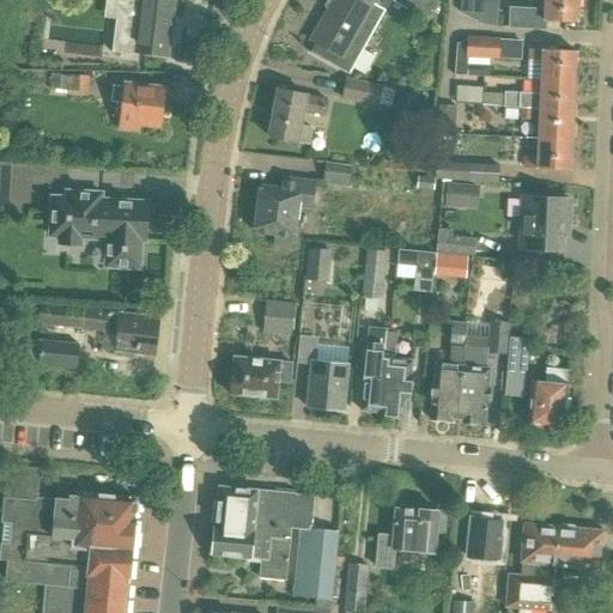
[(168,55),(174,0),(105,0),(103,18),(116,20),(111,53),(135,56),(135,52),(168,55)]
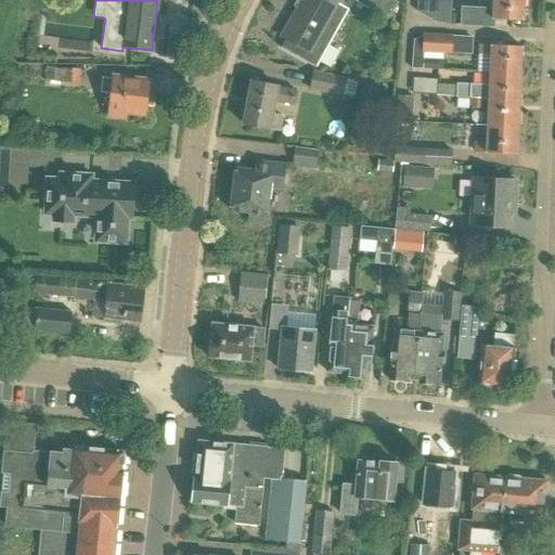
[(301,0),(282,36),(286,39),(282,47),(317,66),(348,10),(338,4),(340,0),(301,0)]
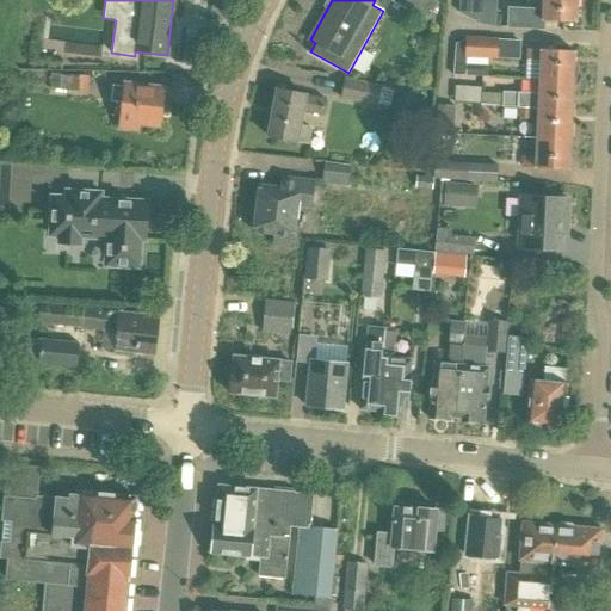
[(426,22),(437,2),(432,0),(390,0),(390,1),(426,22)]
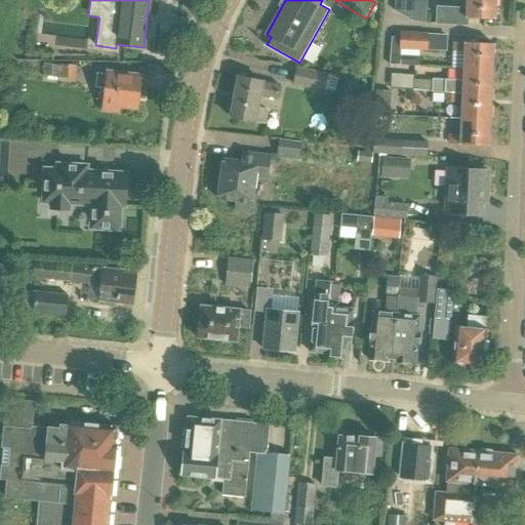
[(394,0),(394,11),(406,17),(411,17),(412,0),(394,0)]
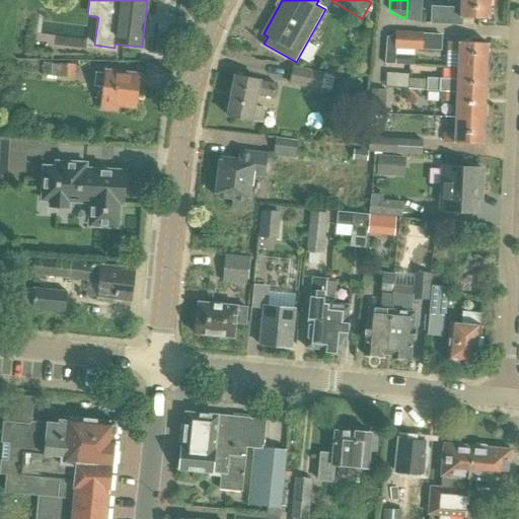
[(489,19),(489,0),(460,0),(460,8),(431,7),(431,23),(461,25),(461,18),(489,19)]
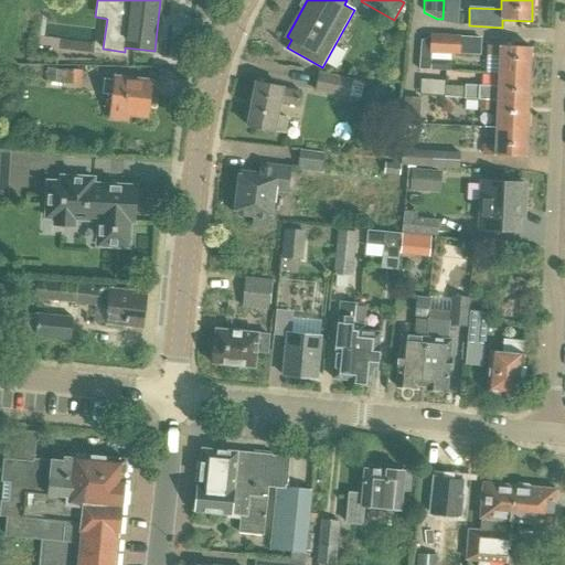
[(420,41),(418,70),(429,71),(430,53),(460,54),(460,36),(460,35),(430,34),(429,38),(420,41)]
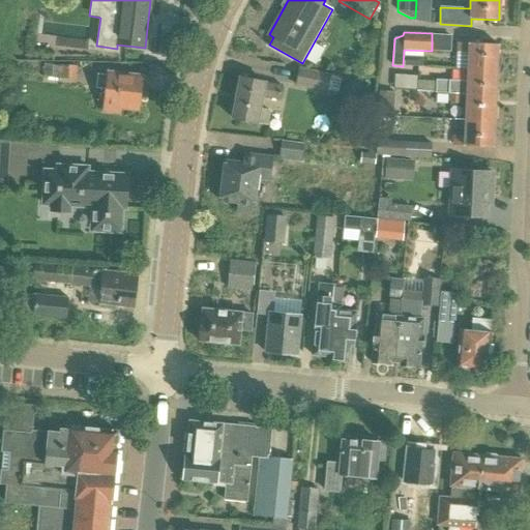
[(457,42),(455,69),(468,69),(497,70),(497,69),(500,67),(501,59),(497,57),(498,45),(469,43),(469,42),(457,42)]
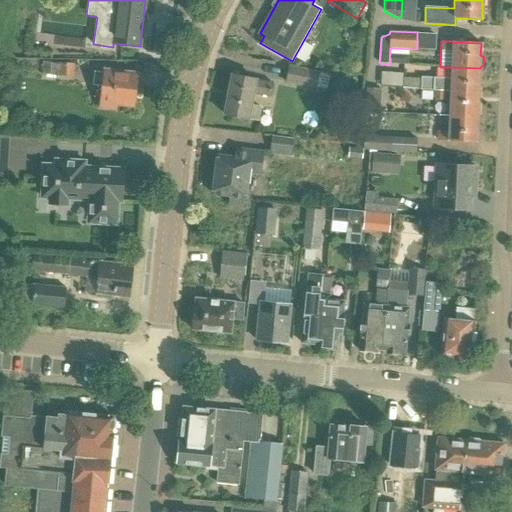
[(56,64),(50,63),(50,62),(43,61),(42,70),(43,70),(43,73),(50,73),(50,74),(73,76),(74,64),(59,63),(56,63),(56,64)]
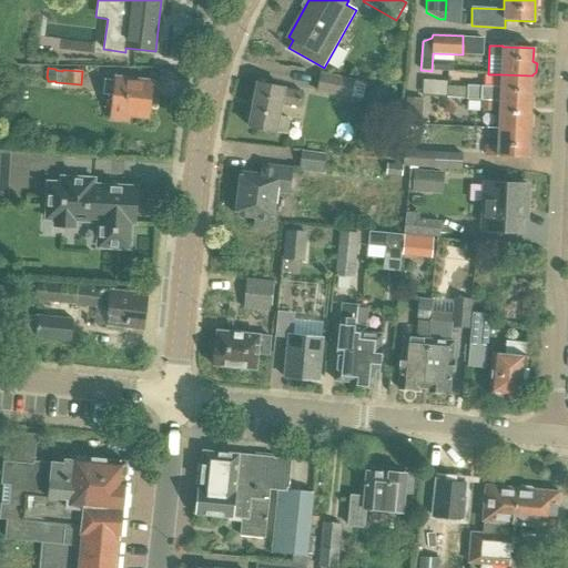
[(350,99),(354,79),(321,72),(316,92),(350,99)]
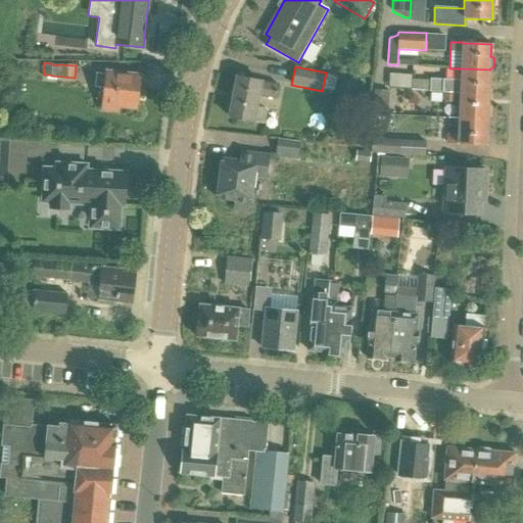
[(429,79),(428,92),(442,93),(455,94),(460,94),(488,95),(490,69),(462,68),(461,81),(429,79)]
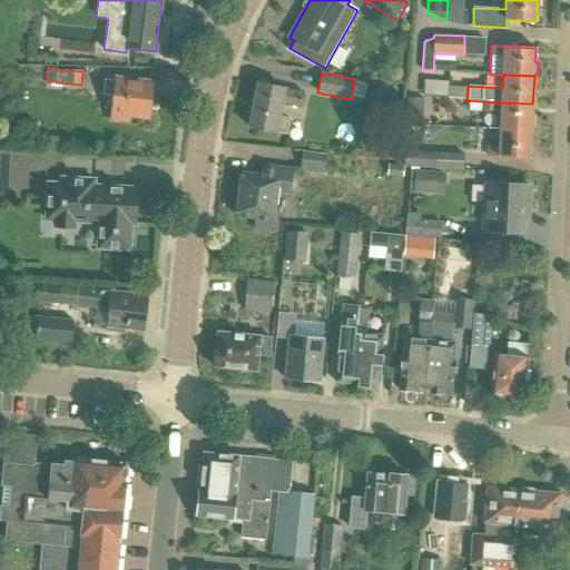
[(153,84),(117,80),(117,81),(107,80),(105,96),(116,97),(114,114),(148,117),(153,84)]
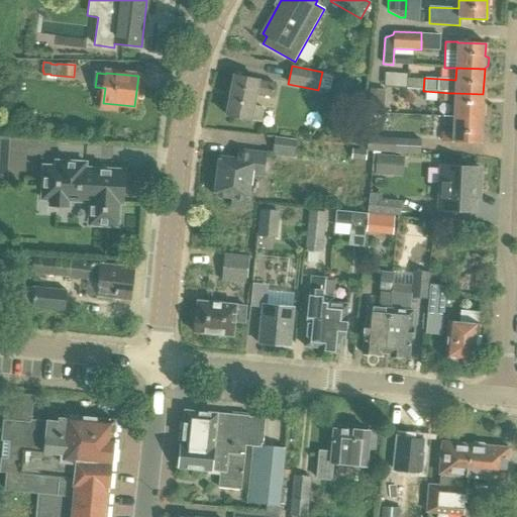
[(405,88),(406,75),(385,73),(384,87),(405,88)]
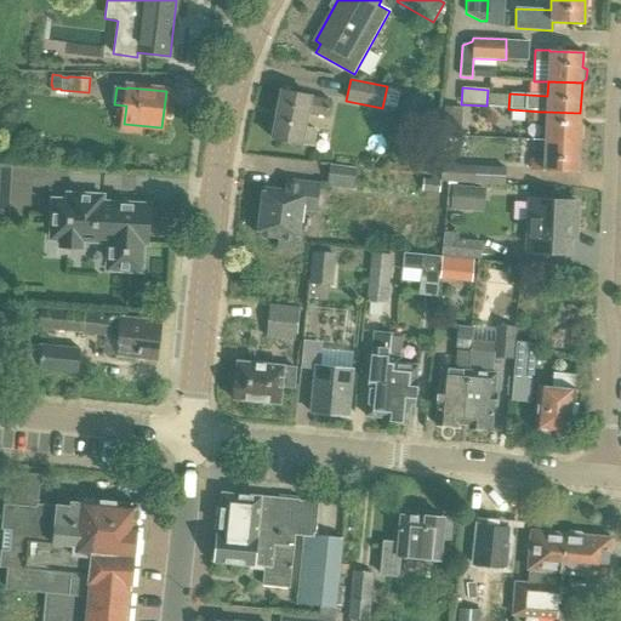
[(326,117),(330,101),(281,91),(272,138),(312,147),(315,131),(303,129),(307,113),(326,117)]
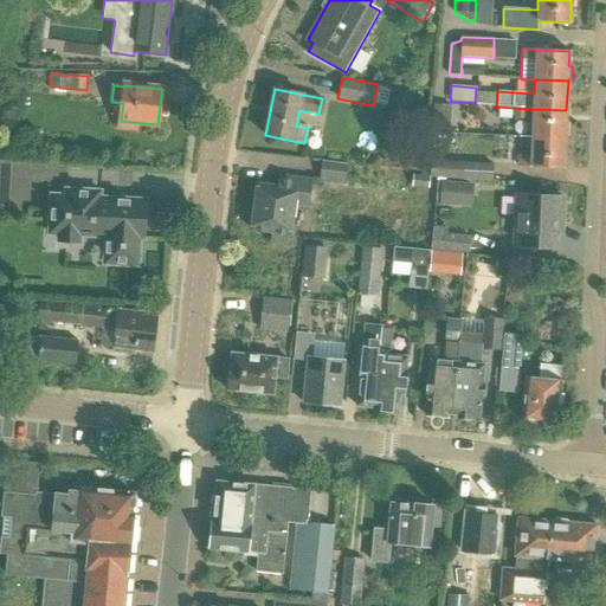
[(449,133),(451,105),(433,104),(431,131),(449,133)]
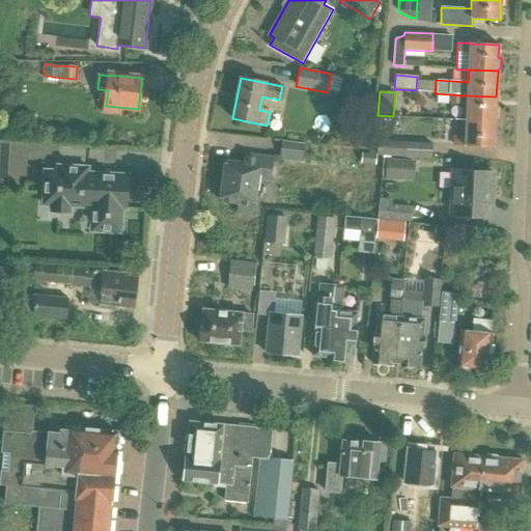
[(462,95),(449,94),(449,103),(462,104),(462,95)]
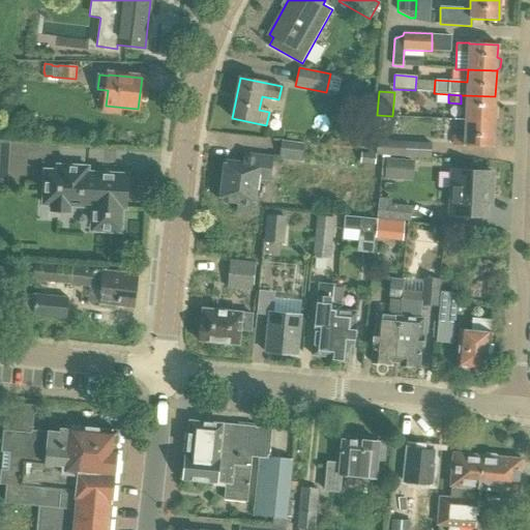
[(466,95),(465,121),(494,122),(495,96),(466,95)]
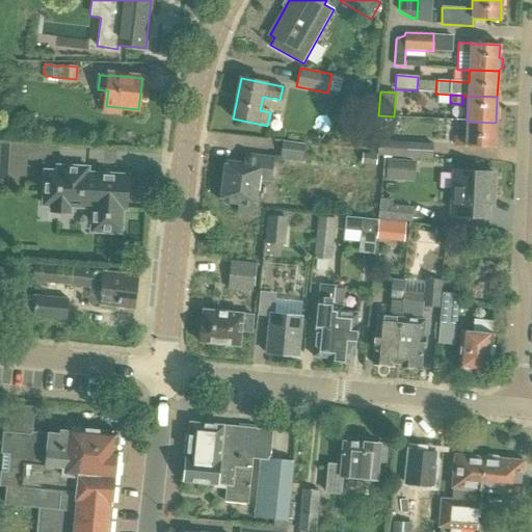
[(453,136),(453,145),(466,145),(466,147),(495,149),(496,123),(467,122),(466,136),(453,136)]
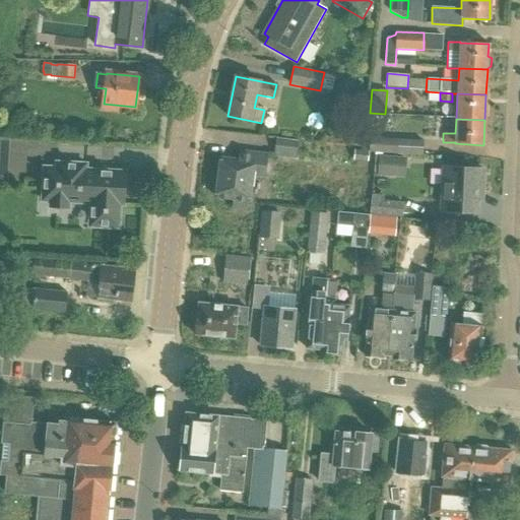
[(0,137),(0,177),(6,178),(9,138),(0,137)]
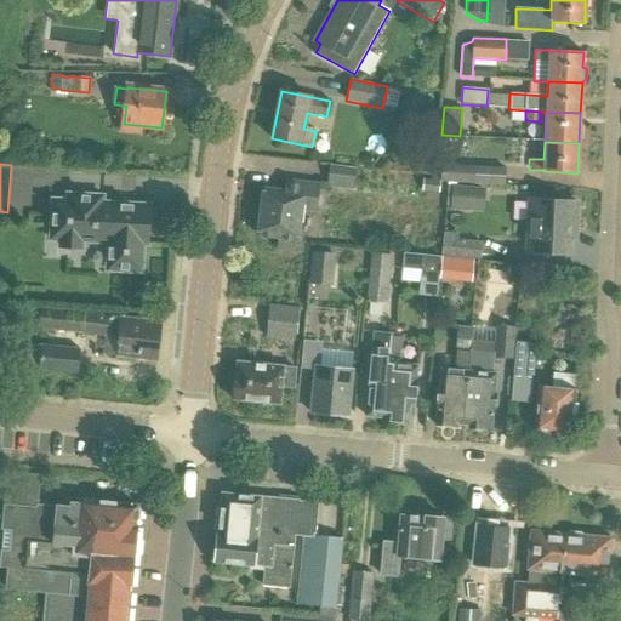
[(505,186),(505,167),(440,164),(440,182),(505,186)]
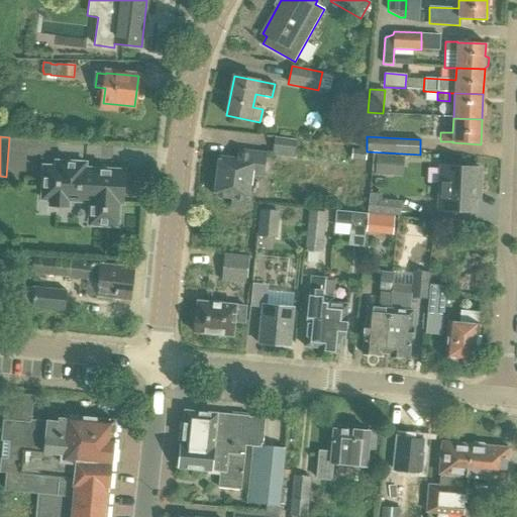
[(294,158),(296,139),(274,137),(272,156),(294,158)]
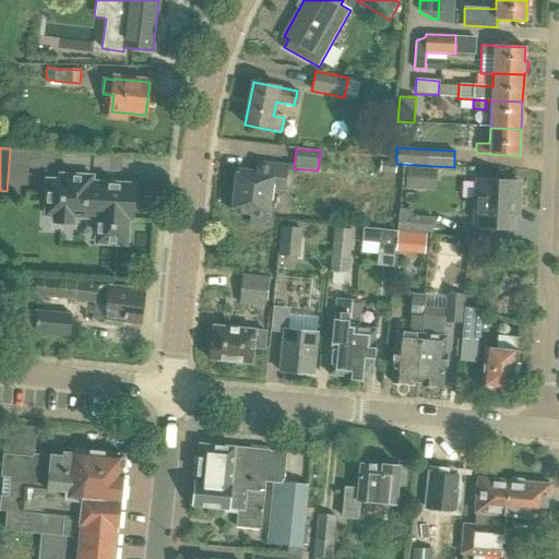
[(380,161),(379,173),(394,174),(395,162),(380,161)]
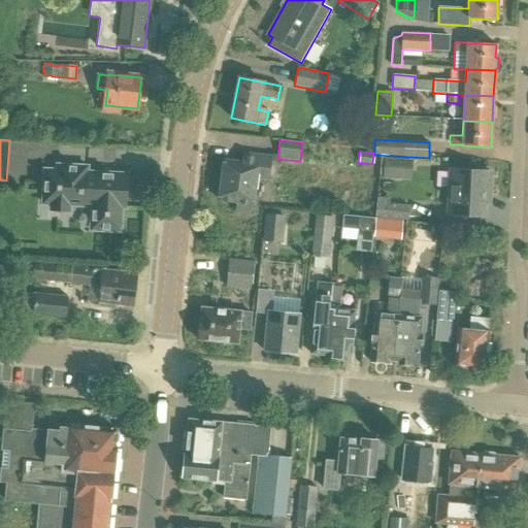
[(269,182),(272,158),(242,154),(241,163),(225,160),(220,200),(252,204),(255,179),(269,182)]
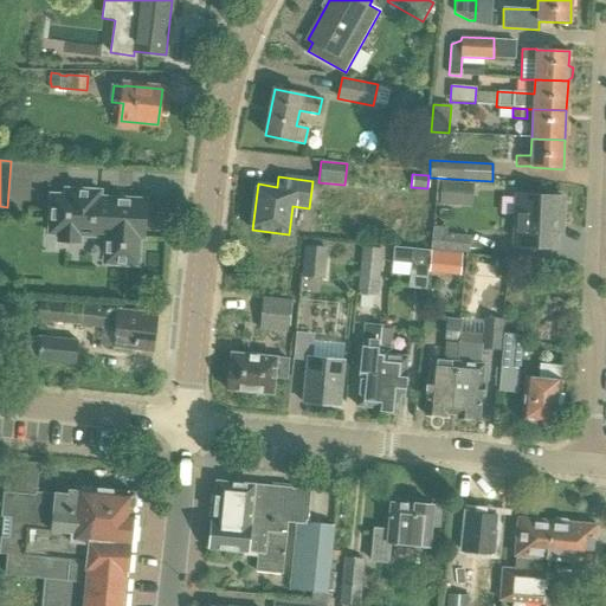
[(472,207),(474,184),(440,182),(439,205),(472,207)]
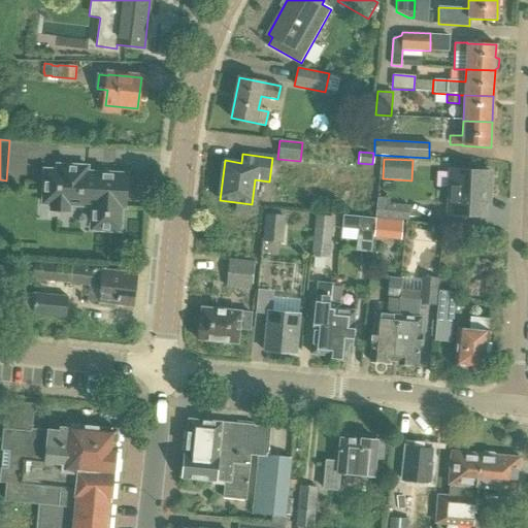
[(88,172),(88,166),(57,165),(57,170),(44,169),(42,204),(51,204),(51,210),(69,211),(69,206),(91,207),(90,231),(121,232),(123,208),(126,208),(127,173),(88,172)]
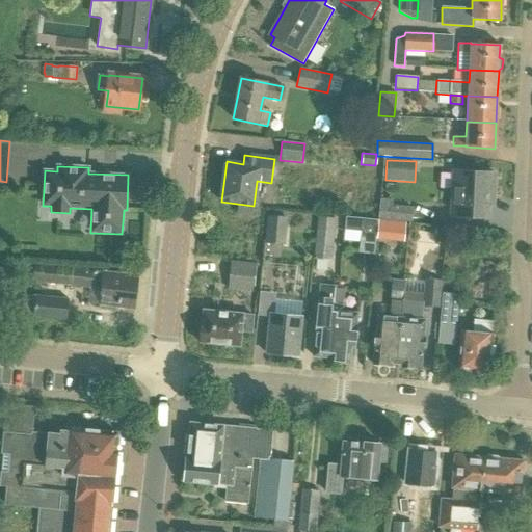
[(495,194),(495,191),(495,174),(452,171),(450,217),(488,219),(490,194),(495,194)]
